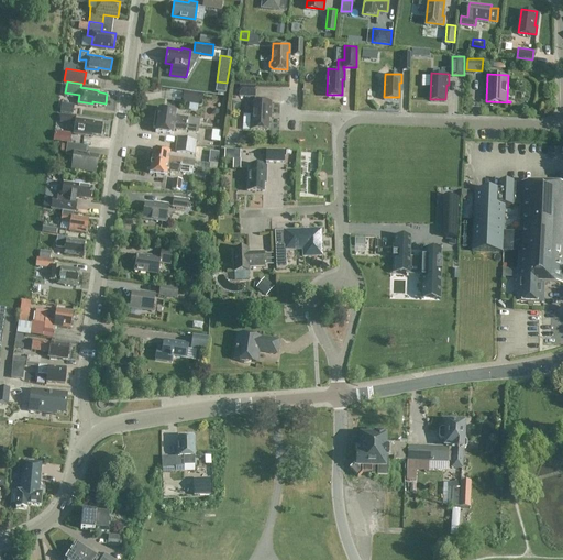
[(240,94),(254,94),(255,84),(240,84),(240,94)]
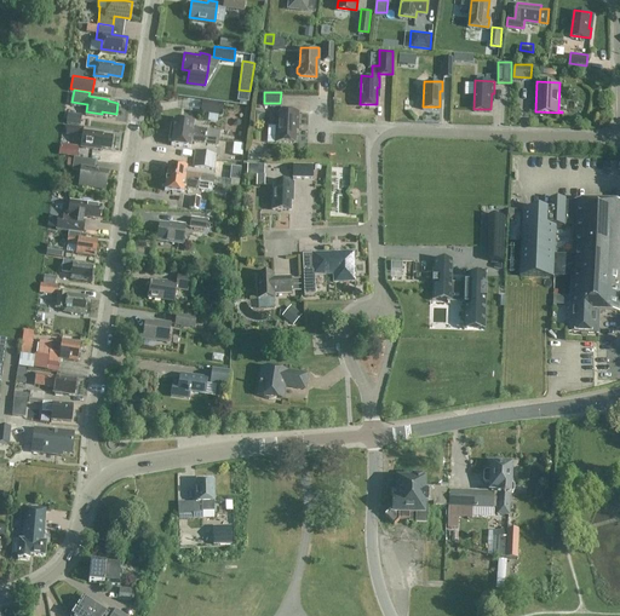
[(224,101),(202,97),(201,109),(223,113),(224,101)]
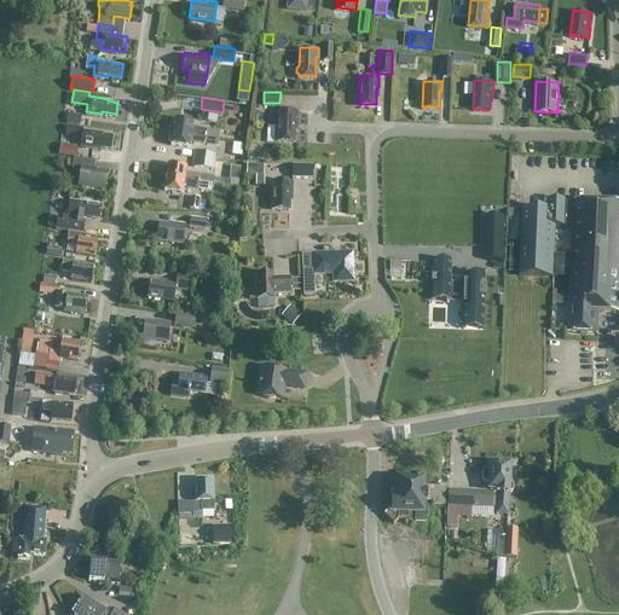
[(298,109),(278,108),(277,139),(294,140),(295,127),(296,128),(298,109)]
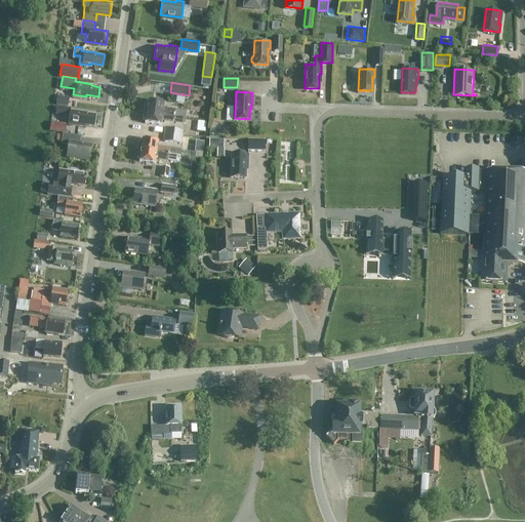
[(56,103),(68,104),(68,103),(69,95),(57,93),(56,99),(56,103)]
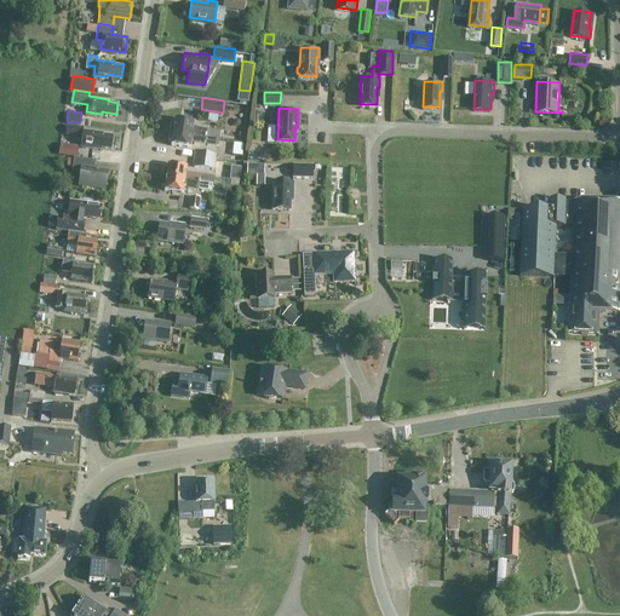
[(193,125),(194,119),(174,116),(174,121),(171,120),(170,128),(218,136),(219,128),(193,125)]
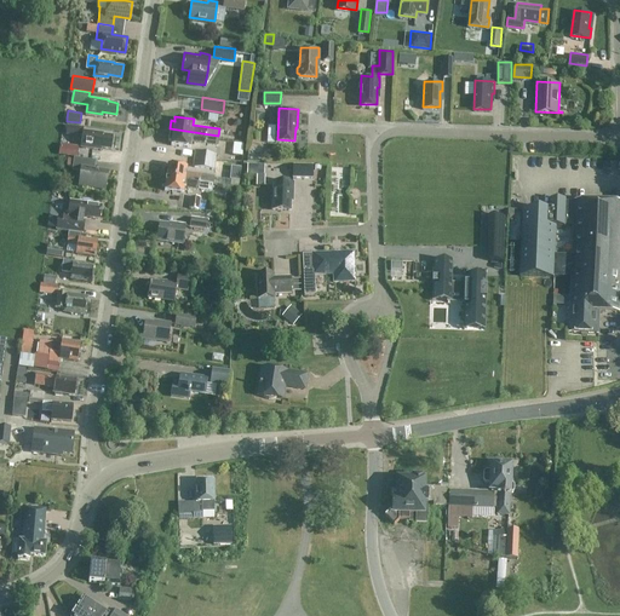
[(79,124),(68,122),(67,132),(78,133),(79,124)]
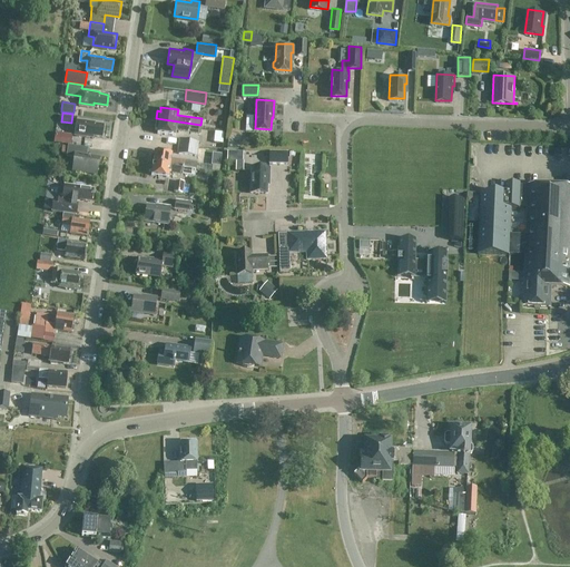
[(95,120),(77,118),(75,133),(88,135),(89,133),(102,135),(104,124),(95,123),(95,120)]
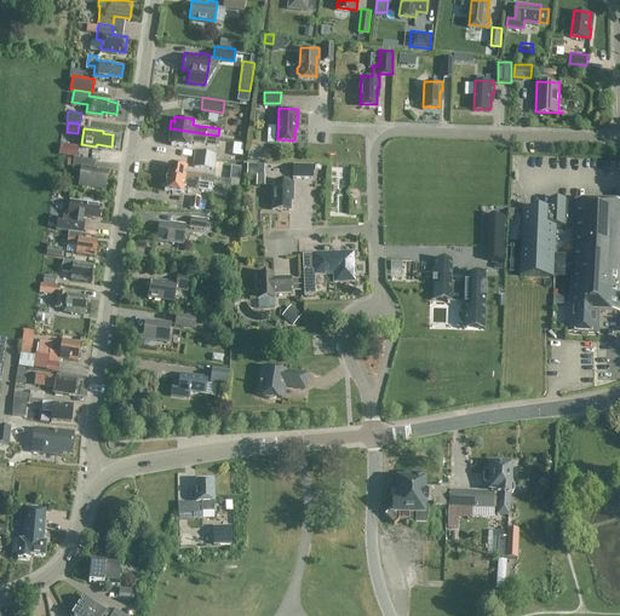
[(217,143),(218,136),(170,128),(168,138),(172,138),(171,142),(190,145),(190,139),(217,143)]
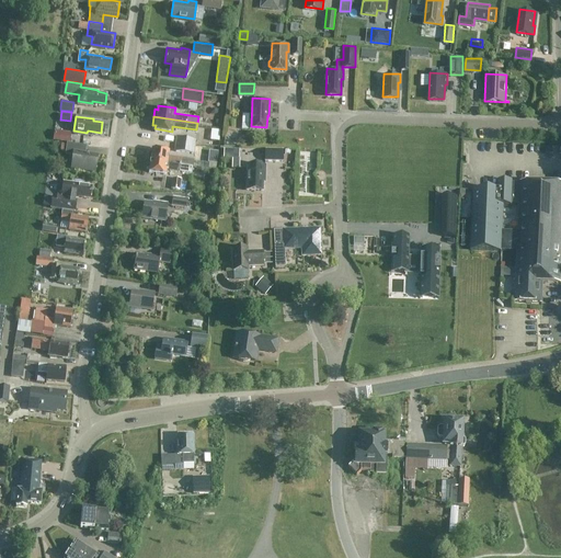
[(175,141),(195,145),(196,137),(176,135),(175,141)]
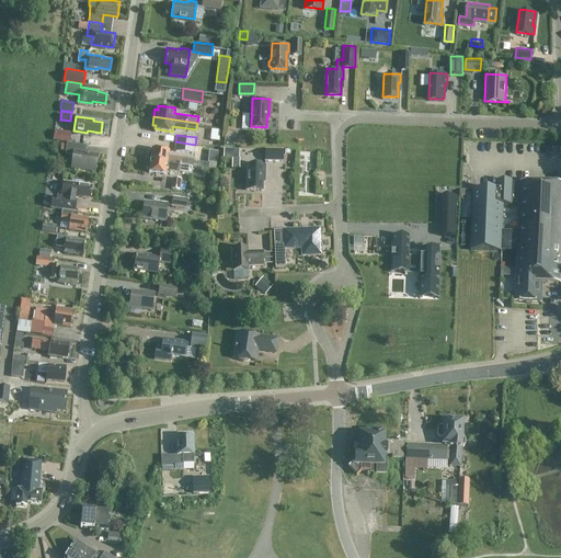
[(87,144),(67,140),(65,151),(73,152),(71,166),(95,169),(98,152),(86,150),(87,144)]
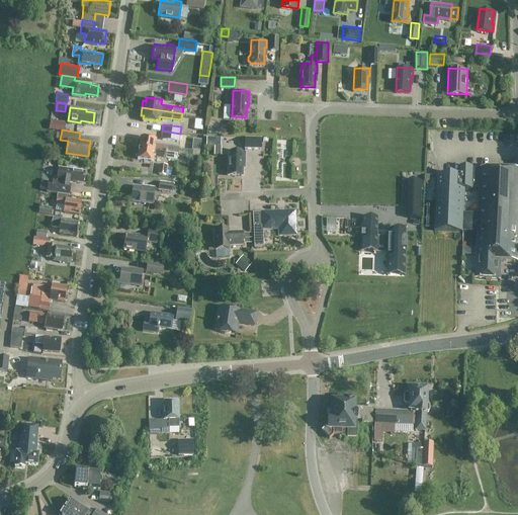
[(179,140),(180,134),(162,131),(161,137),(179,140)]
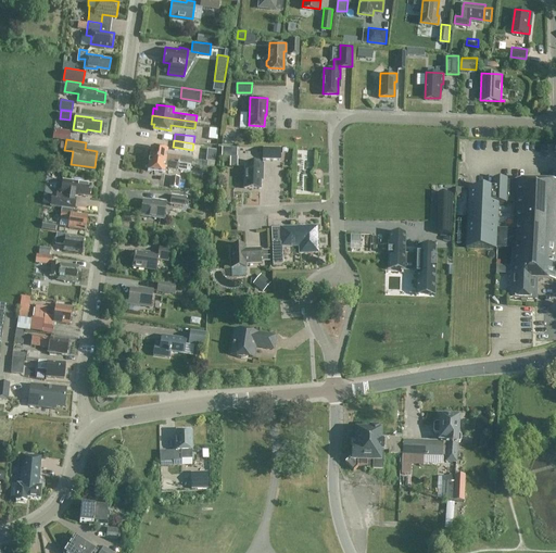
[(166,152),(167,148),(151,145),(150,149),(148,148),(147,156),(191,163),(191,156),(166,152)]
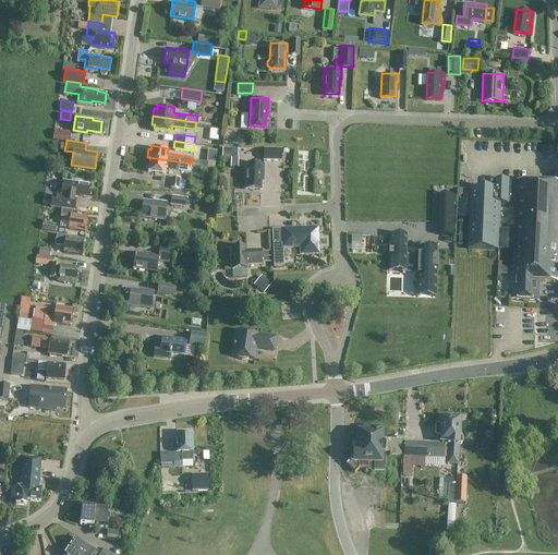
[(238,146),(222,145),(222,155),(238,156),(238,146)]
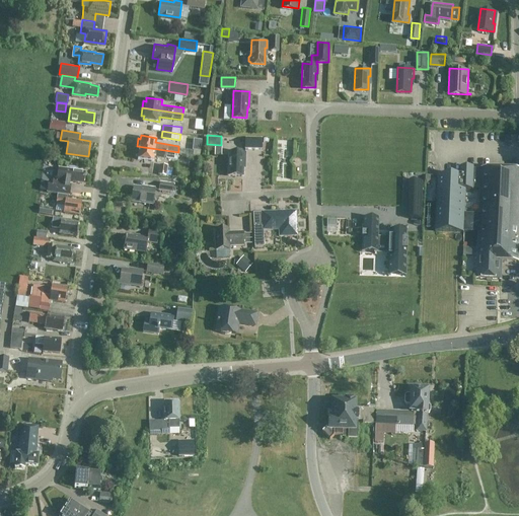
[(194,136),(194,152),(203,152),(204,136),(194,136)]
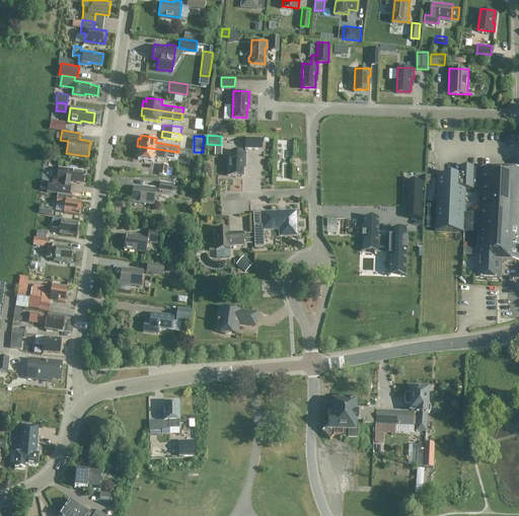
[(245,146),(262,146),(262,136),(245,136),(245,146)]
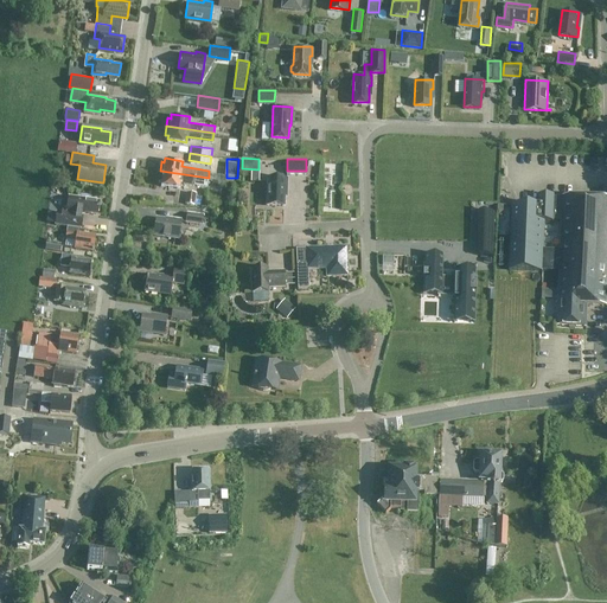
[(208,185),(209,178),(160,171),(159,179),(161,179),(161,184),(179,186),(180,180),(208,185)]
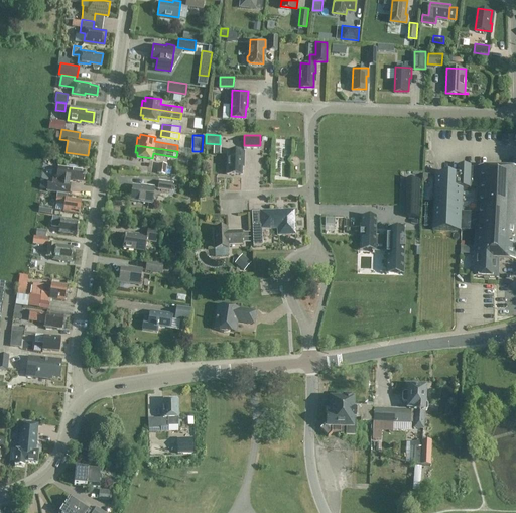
[(244,149),(228,149),(227,172),(241,173),(242,158),(244,158),(244,149)]
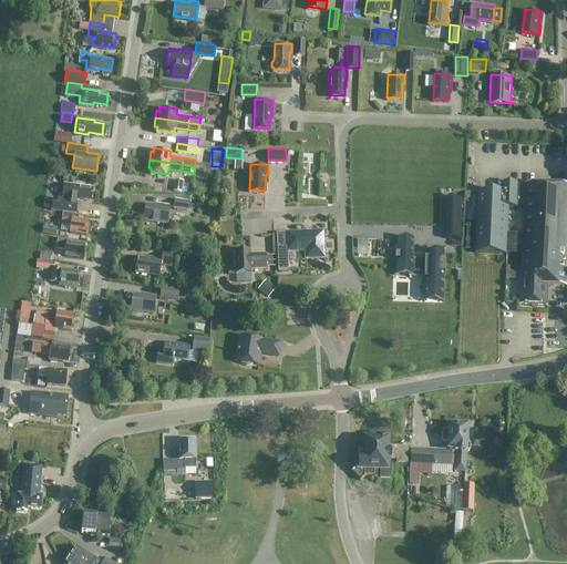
[(182,190),(184,178),(174,177),(173,188),(182,190)]
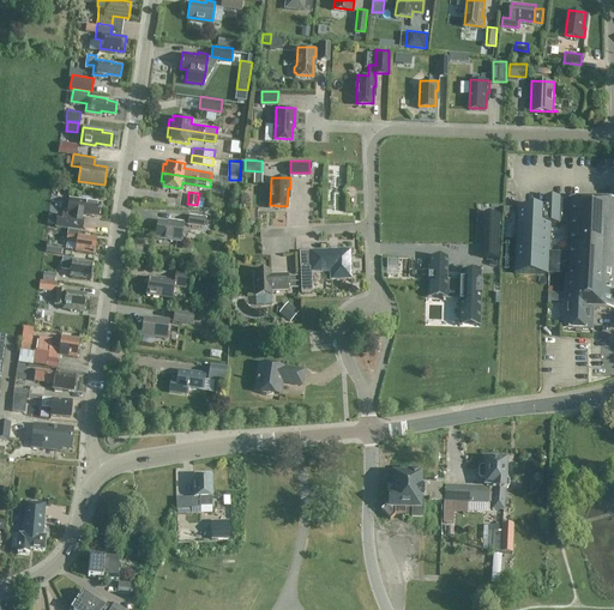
[(543,194),(542,207),(515,205),(512,266),(547,267),(547,272),(566,272),(564,313),(566,313),(566,326),(591,327),(593,306),(613,306),(613,197),(570,195),(570,197),(560,197),(561,195),(543,194)]
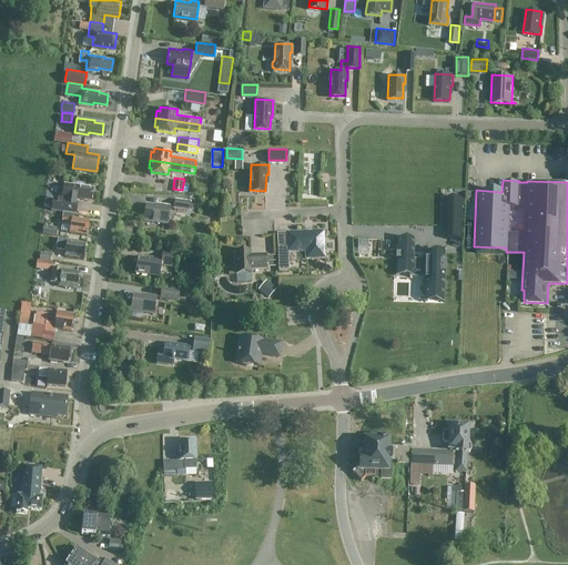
[(80,195),(91,198),(92,188),(89,187),(89,185),(64,181),(62,195),(79,198),(80,195)]
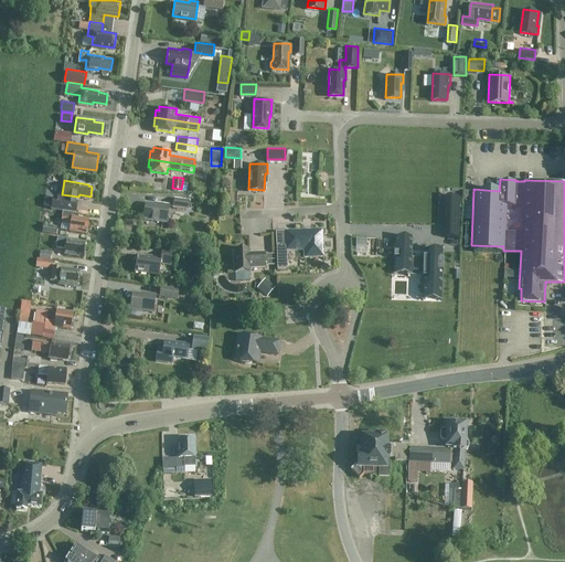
[(460,194),(448,194),(447,222),(459,222),(460,194)]
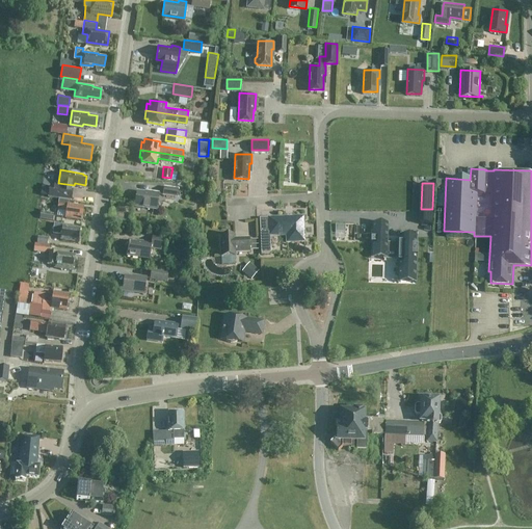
[(48,194),(72,199),(73,187),(49,184),(48,194)]
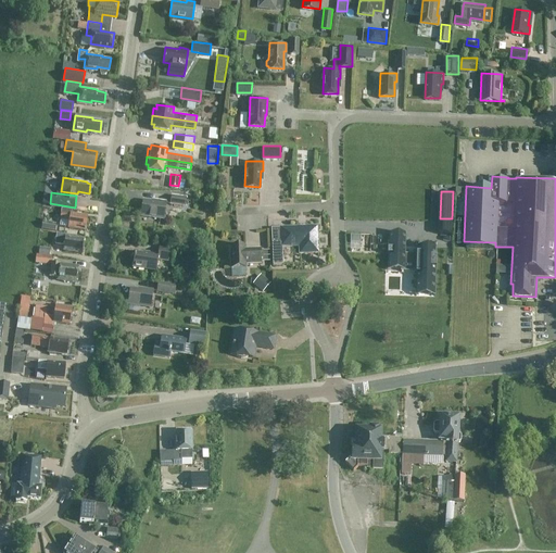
[(169,201),(186,204),(187,195),(172,192),(169,201)]
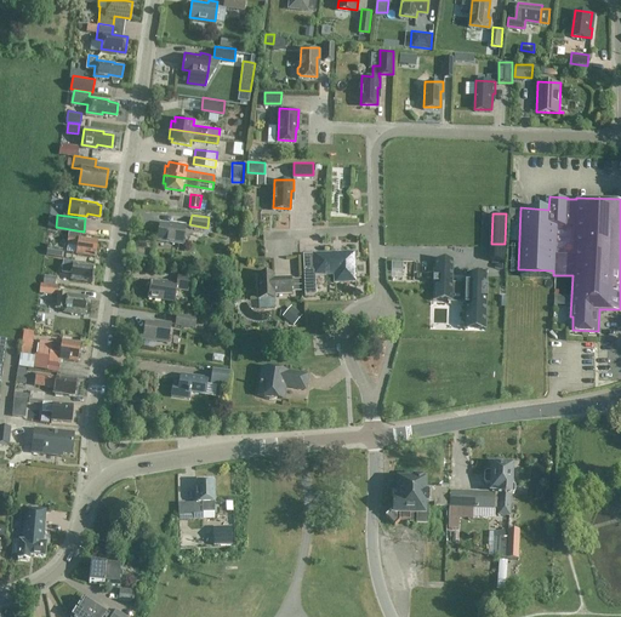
[(176,221),(176,223),(160,221),(158,238),(183,241),(186,223),(176,221)]
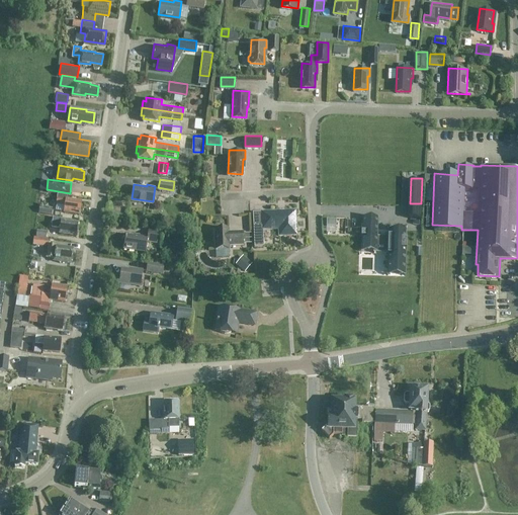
[(67,193),(58,192),(56,202),(65,203),(64,209),(79,212),(81,199),(66,197),(67,193)]
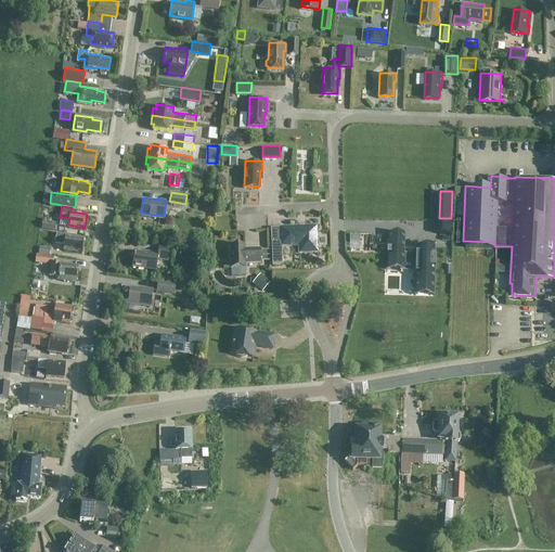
[(56,220),(42,218),(41,226),(55,228),(56,220)]
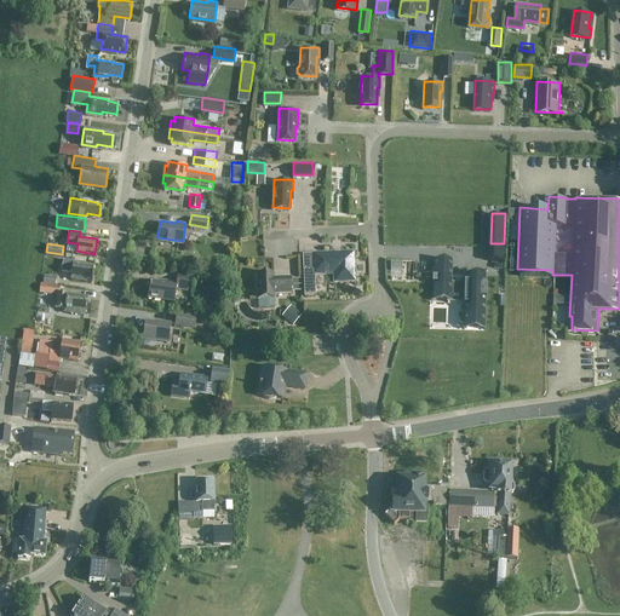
[(313,253),(303,253),(303,266),(304,292),(315,292),(315,271),(334,271),(334,280),(355,278),(354,249),(313,252),(313,253)]
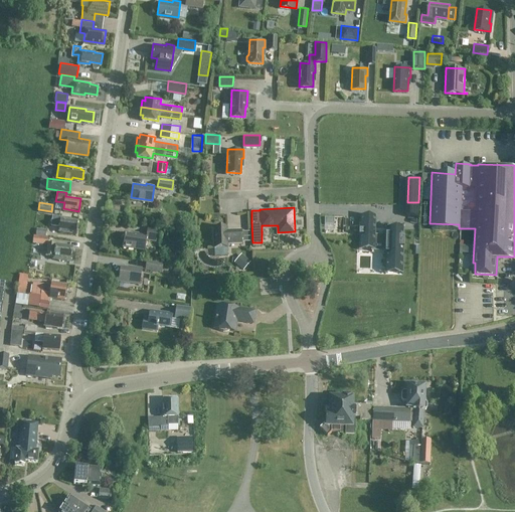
[(180,219),(188,223),(192,216),(185,211),(180,219)]
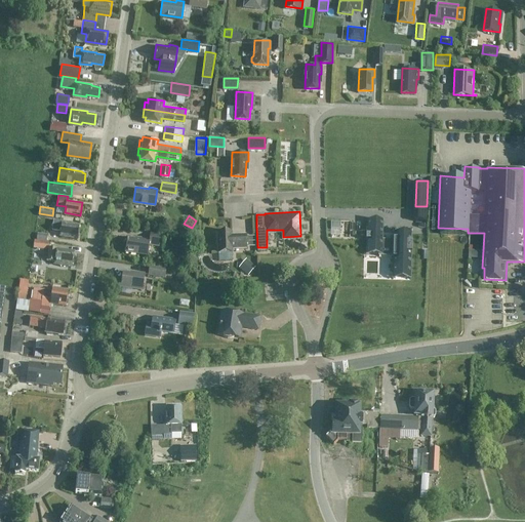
[(411,270),(412,230),(393,230),(393,237),(393,239),(382,239),(382,237),(382,217),(367,217),(366,232),(366,233),(366,236),(366,237),(366,252),(376,252),(378,252),(378,253),(379,253),(379,244),(393,244),(393,254),(392,269),(411,270)]
